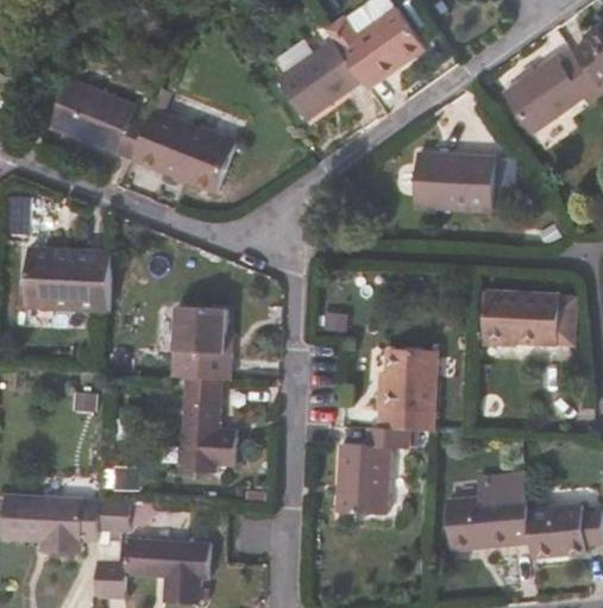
[(366,89),(395,69),(422,49),(394,8),(338,49),(360,83),(366,89)]
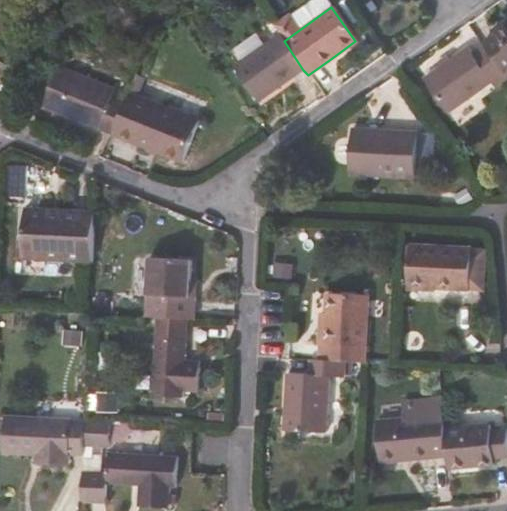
[(506,19),(490,31),(493,35),(481,44),(483,47),(506,80),(506,81),(506,19)]
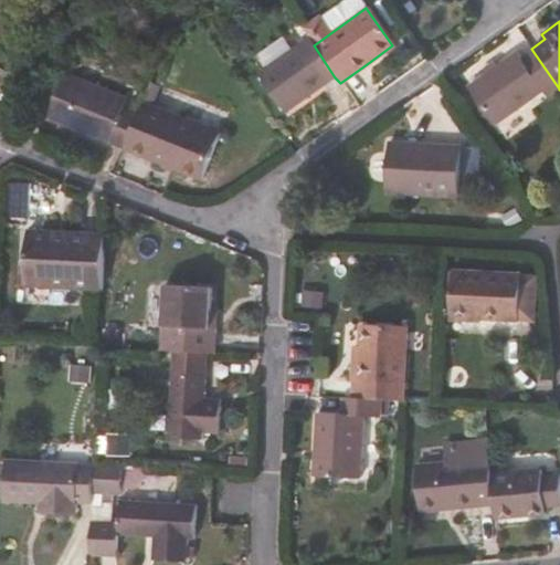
[(283,114),(335,77),(314,45),(308,40),(256,75),(283,114)]
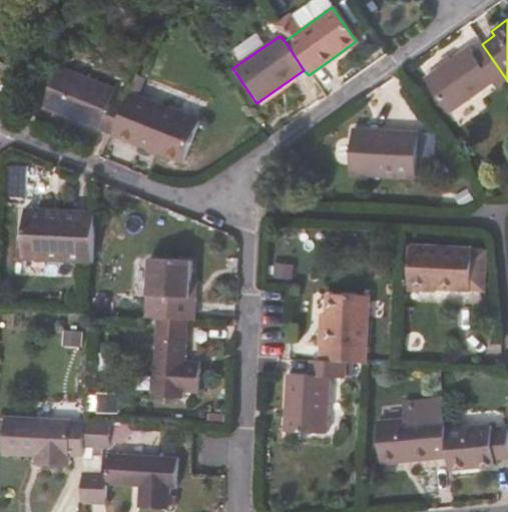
[(466,49),(449,60),(444,56),(420,73),(424,79),(421,80),(446,114),(488,84),(494,90),(507,80),(484,47),(470,55),(466,49)]
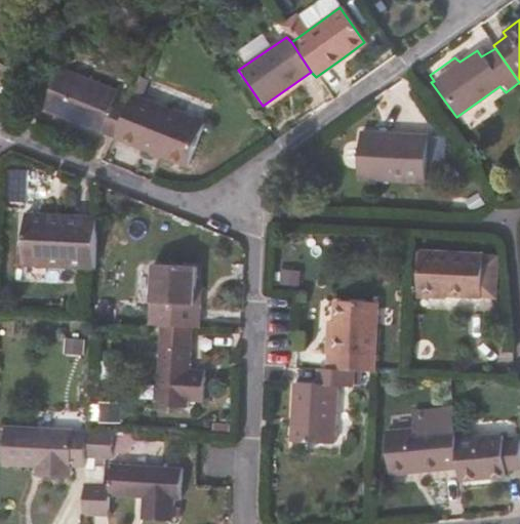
[(127,106),(113,99),(116,91),(60,69),(43,110),(115,138),(127,106)]
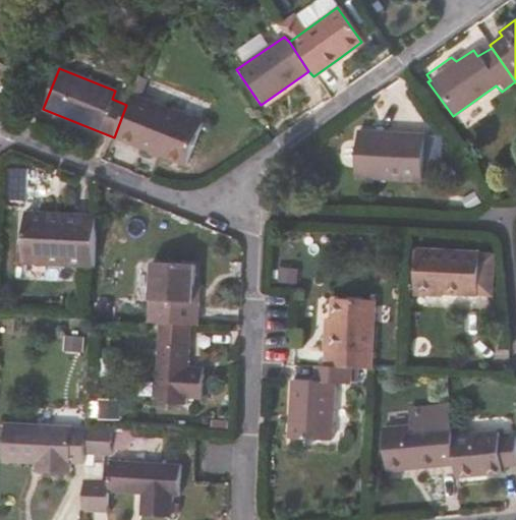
[(184,166),(201,122),(131,95),(126,105),(114,137),(184,166)]
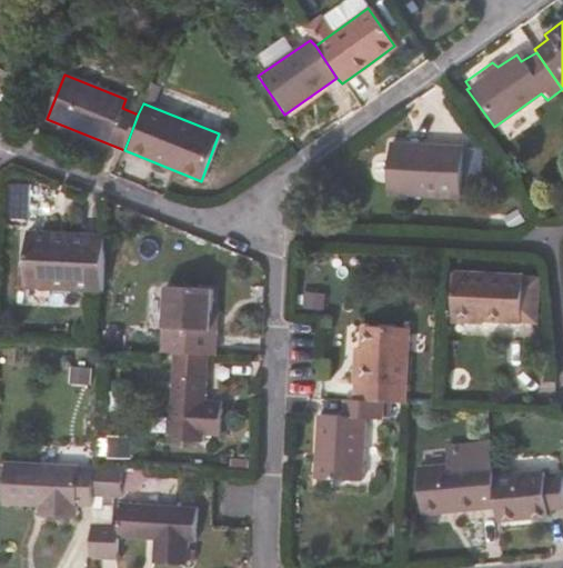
[(459,199),(461,146),(388,142),(385,196),(459,199)]
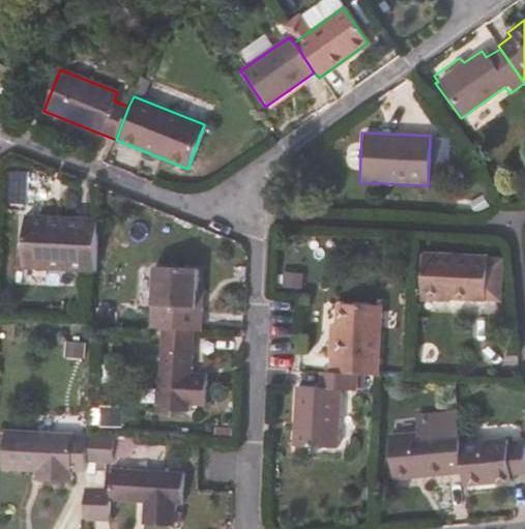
[(94,271),(97,218),(25,216),(23,268),(94,271)]
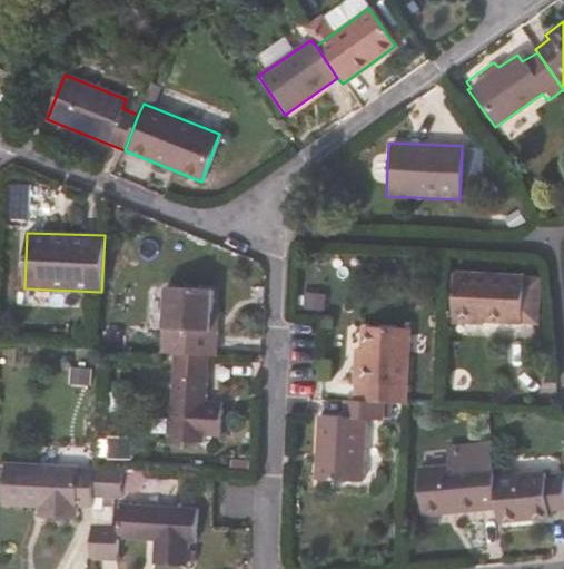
[(535,324),(531,283),(521,283),(521,277),(453,274),(451,320),(535,324)]
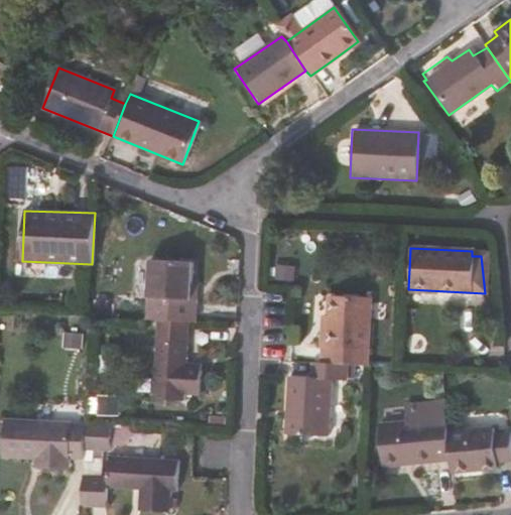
[(189,300),(192,263),(149,261),(146,319),(154,320),(186,323),(195,323),(196,300),(189,300)]
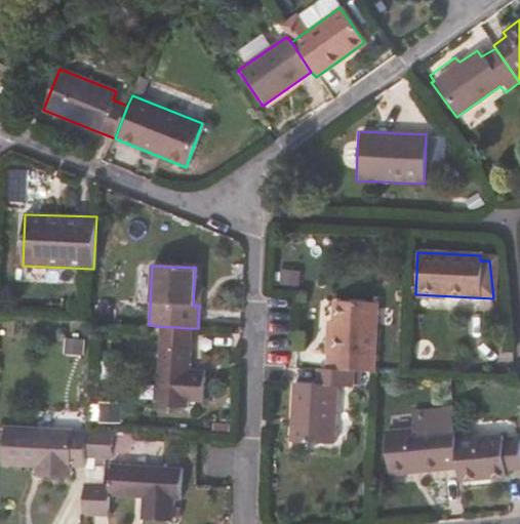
[(371,357),(374,305),(332,303),(330,334),(325,333),(324,354),(371,357)]
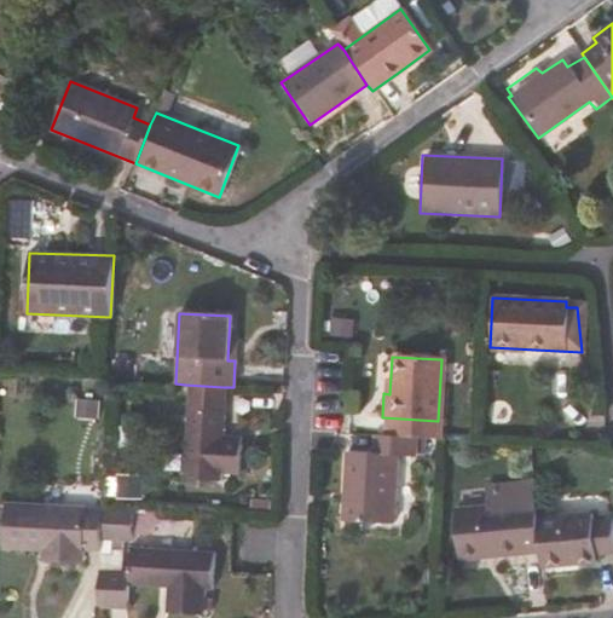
[(223,435),(224,387),(185,385),(180,479),(219,481),(219,474),(240,475),(241,437),(223,435)]
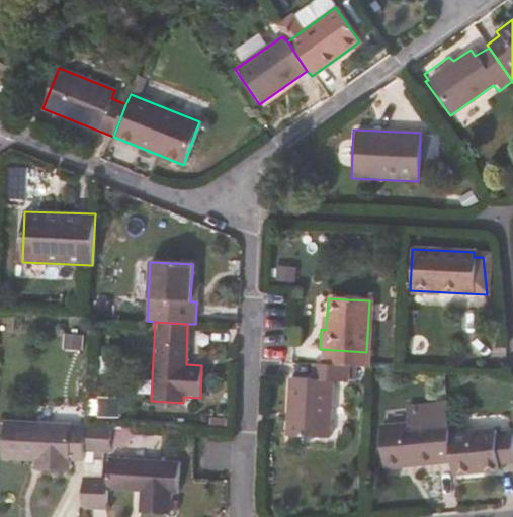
[(329,438),(332,381),(346,382),(347,366),(307,364),(307,378),(286,377),(283,436),(329,438)]
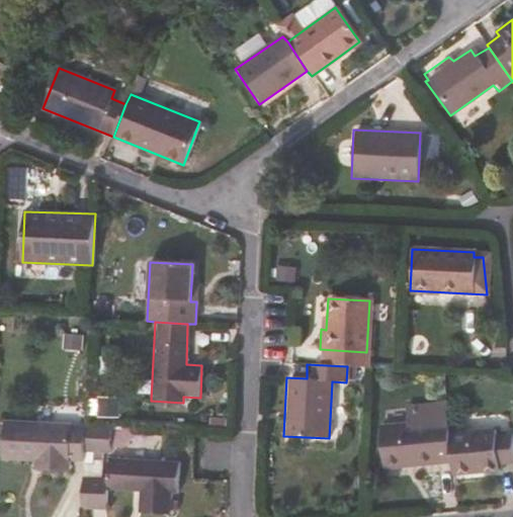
[(405,407),(407,425),(379,428),(383,469),(452,462),(449,434),(448,423),(445,403),(405,407)]
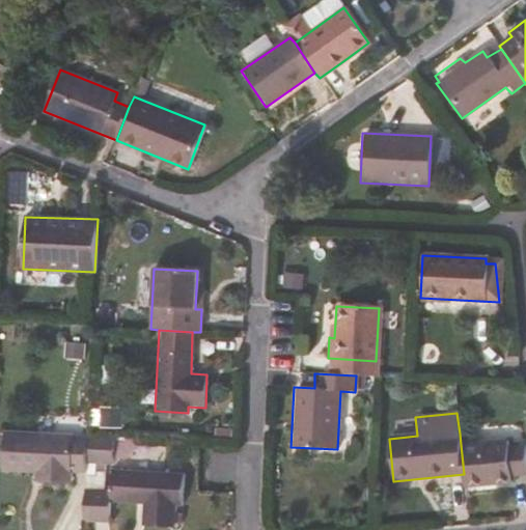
[(84,462),(86,438),(0,435),(0,470),(31,471),(30,481),(42,481),(63,482),(63,472),(84,473),(84,462)]
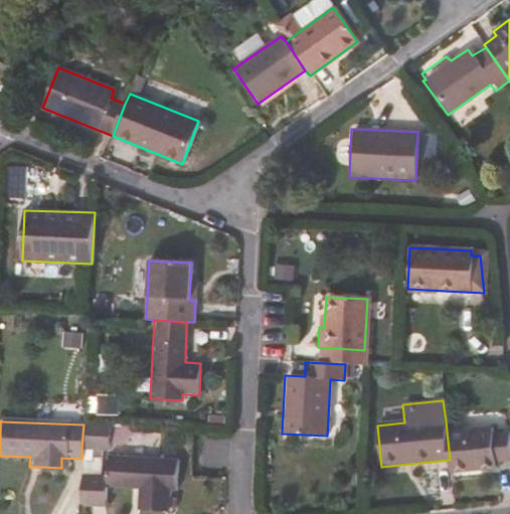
[(109,450),(110,424),(83,422),(83,424),(81,448),(109,450)]
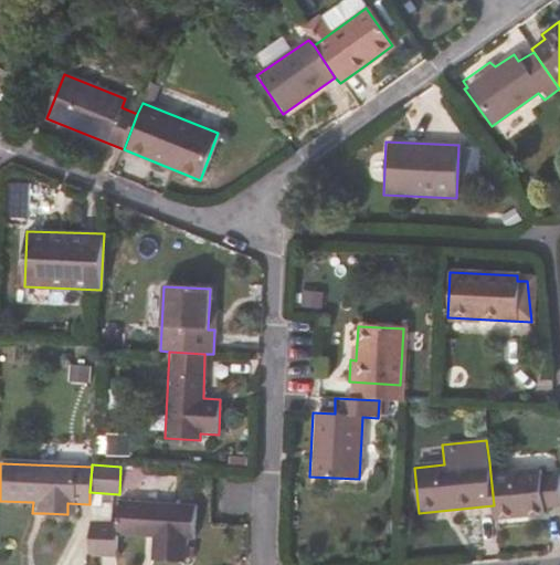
[(495,519),(519,516),(528,515),(545,514),(545,506),(559,505),(559,474),(541,477),(541,470),(490,474),(494,505),(495,519)]
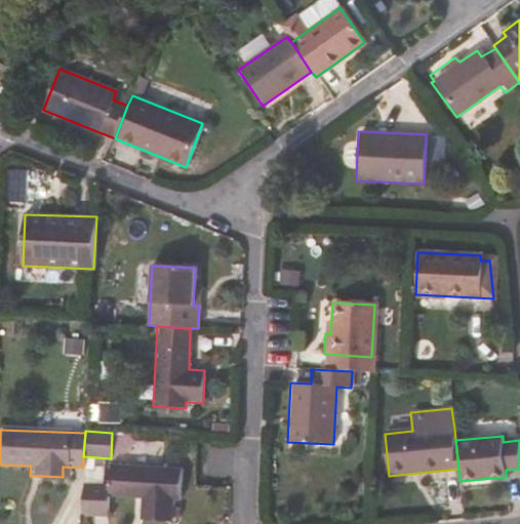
[(178,499),(181,469),(109,465),(108,488),(82,487),(81,514),(106,515),(107,496),(141,497),(140,519),(171,520),(171,499),(178,499)]
